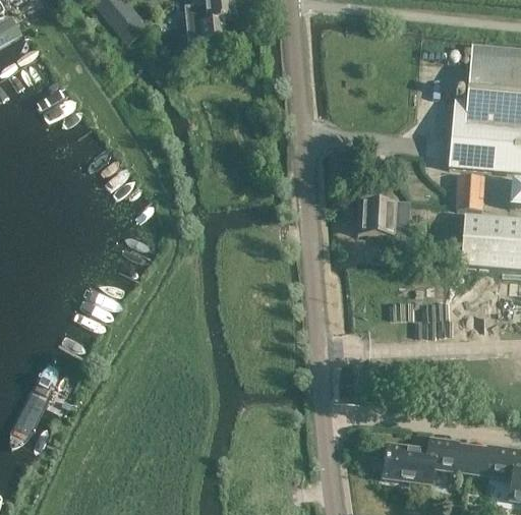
[(149,24),(128,0),(117,0),(94,0),(92,2),(101,13),(126,43),(149,24)]
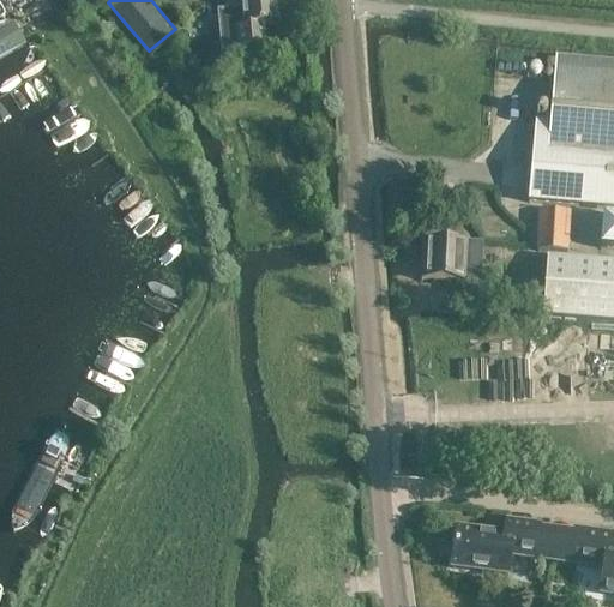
[(240,0),(240,2),(216,5),(220,43),(265,40),(264,19),(277,18),(276,0),(240,0)]
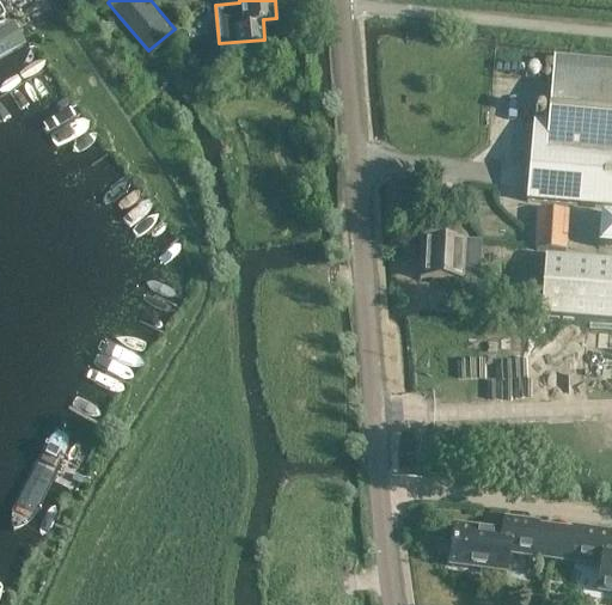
[(53,81),(12,23),(0,30),(0,60),(28,98),(53,81)]
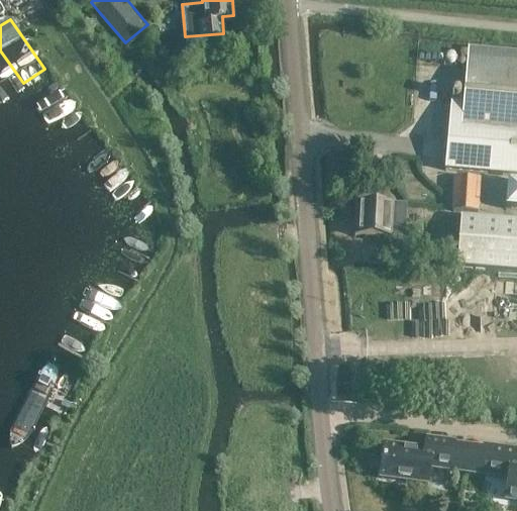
[(516,47),(468,43),(462,98),(450,97),(444,165),(516,171),(516,47)]
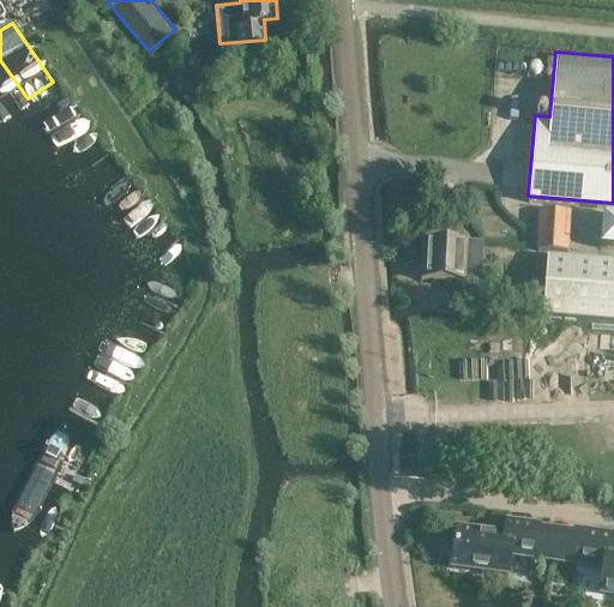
[(566,247),(569,206),(540,205),(537,245),(566,247)]
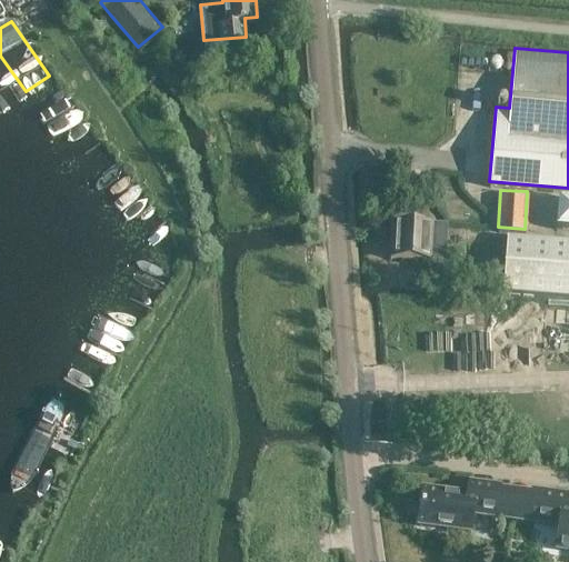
[(568,194),(559,193),(553,224),(568,226),(568,194)]
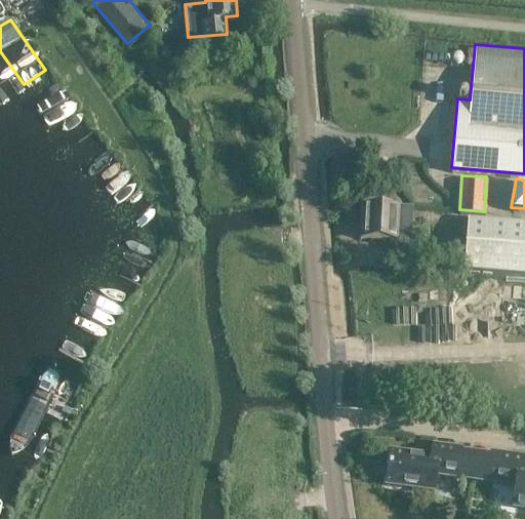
[(409,237),(411,204),(411,203),(379,201),(362,200),(360,234),(398,237),(409,237)]
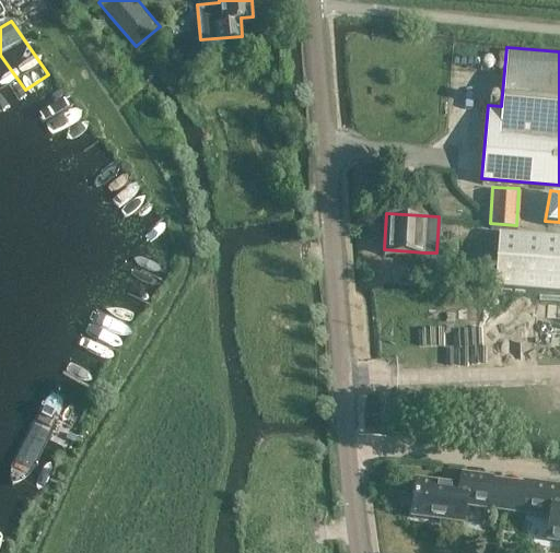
[(559,235),(498,230),(493,283),(559,290),(559,235)]
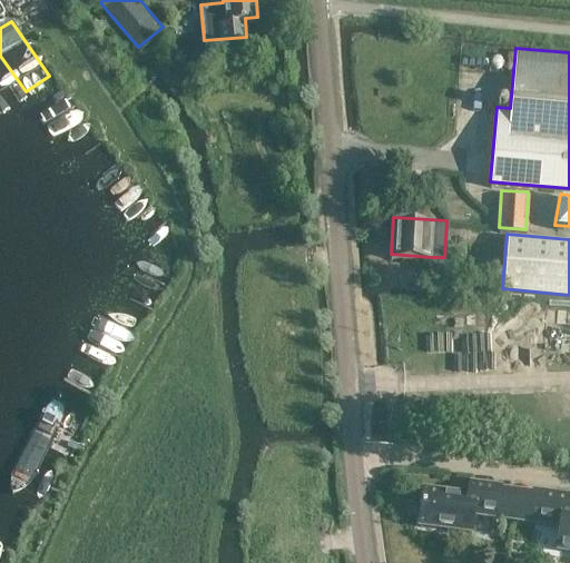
[(20,505),(37,513),(77,430),(60,420),(20,505)]
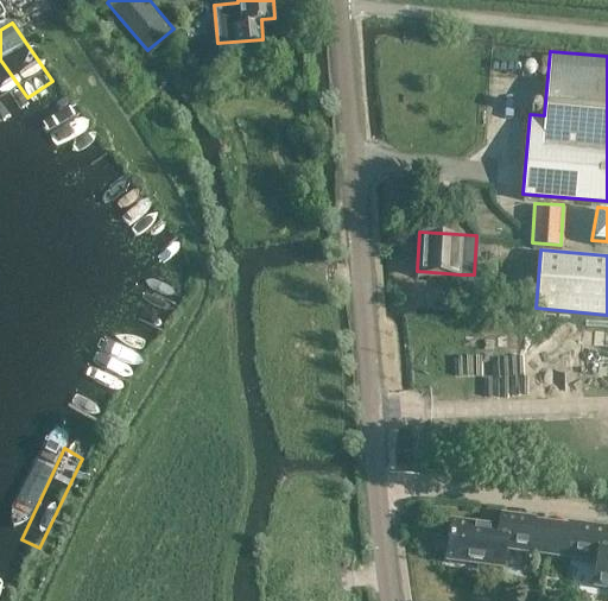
[(499,524),(451,518),(447,556),(502,563),(505,544),(546,550),(551,519),(533,517),(534,514),(501,511),(499,524)]
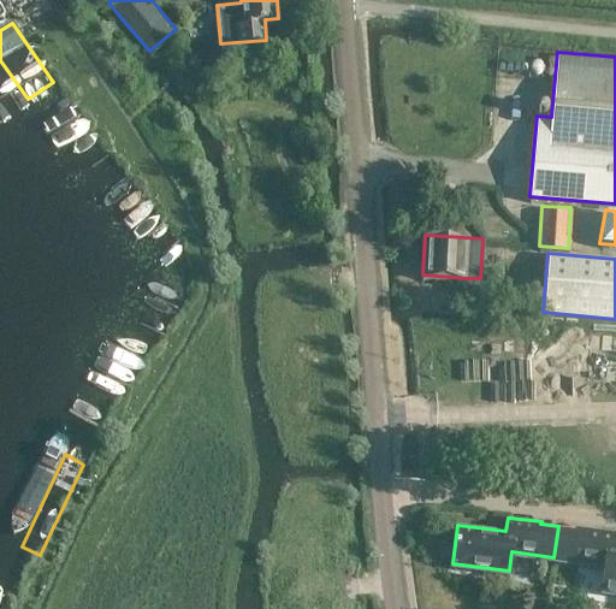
[(615,531),(575,526),(575,527),(558,526),(554,557),(605,565),(602,590),(615,591),(615,544),(615,545),(615,542),(615,531)]
